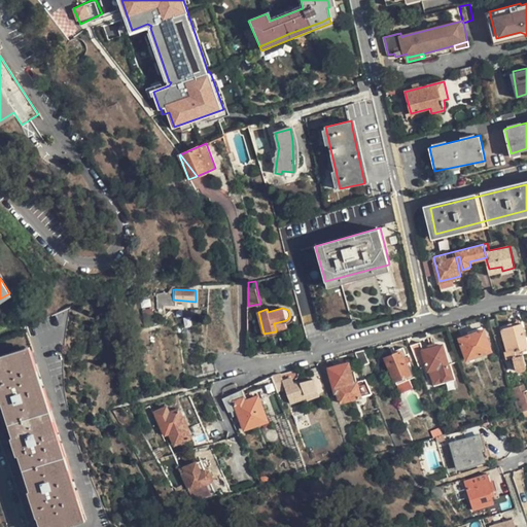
[(495,319),(490,321),(495,336),(499,335),(495,319)]
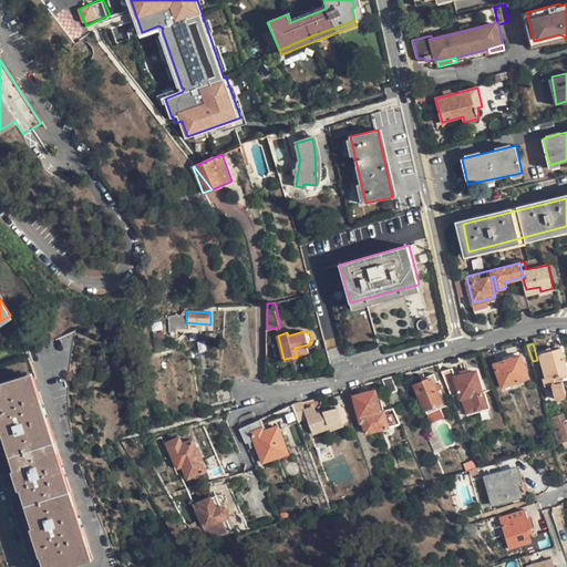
[(566,372),(562,350),(540,354),(547,378),(544,379),(546,387),(552,384),(554,394),(556,398),(558,399),(560,400),(564,399),(566,394),(564,382),(560,383),(558,375),(566,372)]
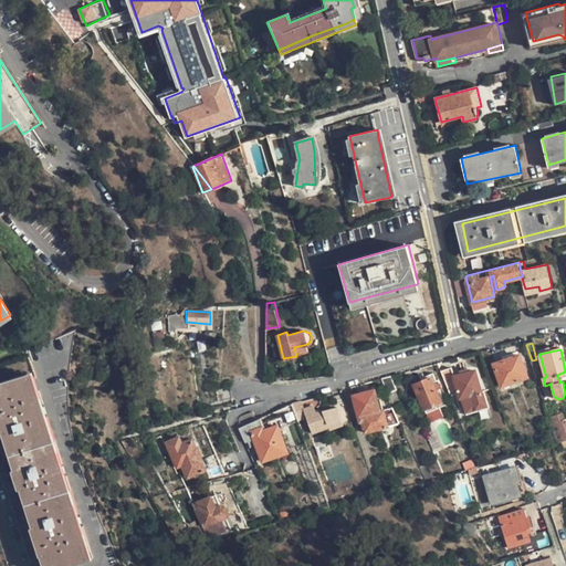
[(502,386),(528,377),(521,355),(495,364),(502,386)]
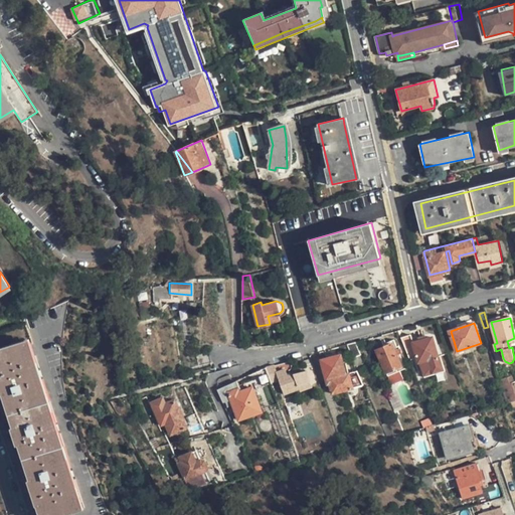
[(411,335),(402,337),(404,343),(411,359),(417,357),(419,362),(430,359),(433,372),(442,369),(434,337),(413,342),(411,335)]
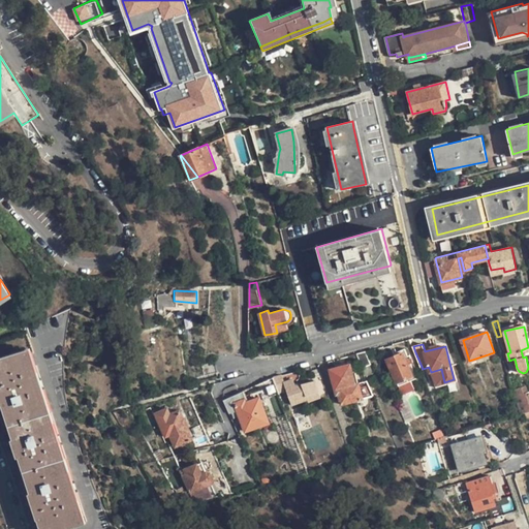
[(42,518),(45,528),(52,528),(80,520),(27,352),(0,361),(0,394),(3,403),(5,403),(17,437),(14,439),(21,457),(22,457),(33,492),(32,492),(40,518),(42,518)]
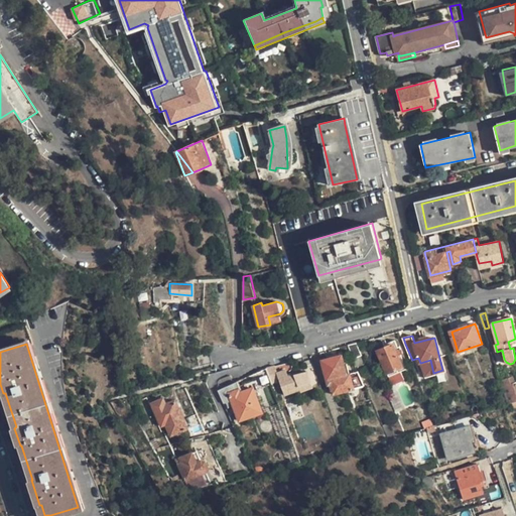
[(406,370),(395,344),(377,351),(388,377),(406,370)]
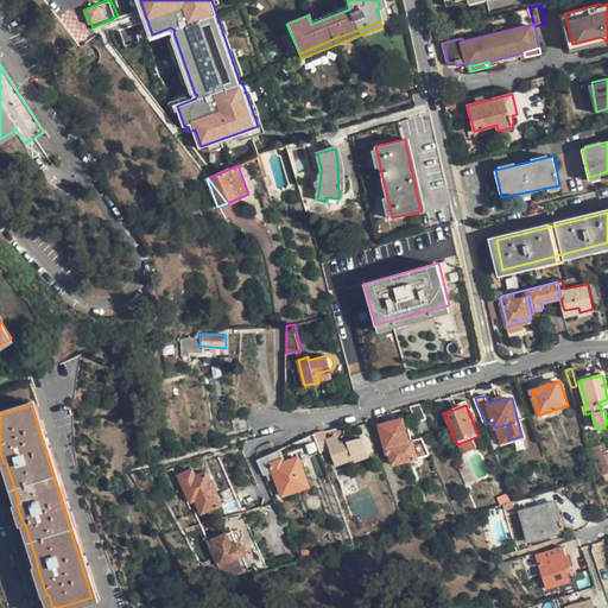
[(251,431),(247,417),(247,416),(234,418),(236,434),(251,431)]
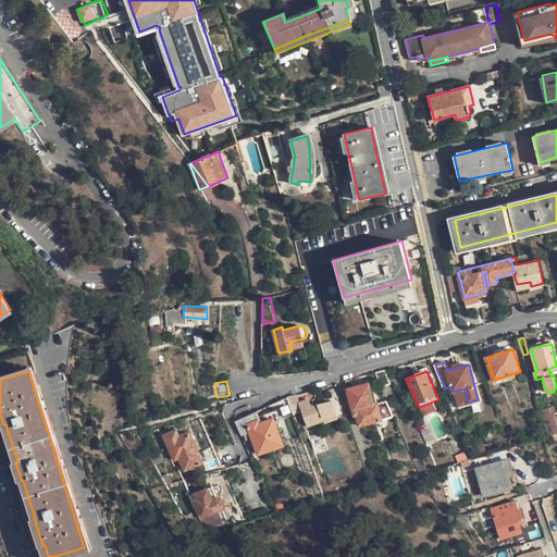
[(359,425),(381,420),(378,404),(373,405),(368,384),(346,390),(354,416),(356,415),(359,425)]
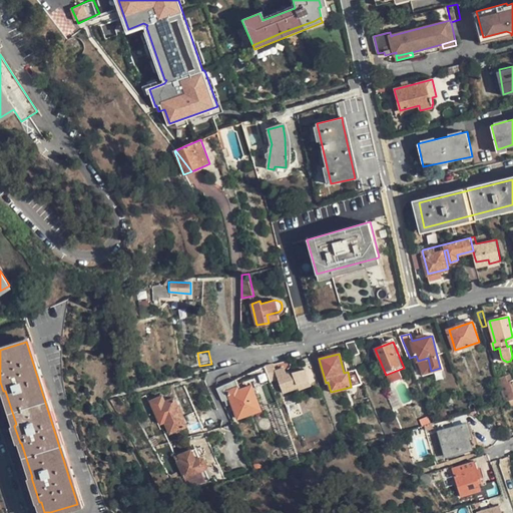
[(266,367),(237,376),(240,386),(269,377),(266,367)]
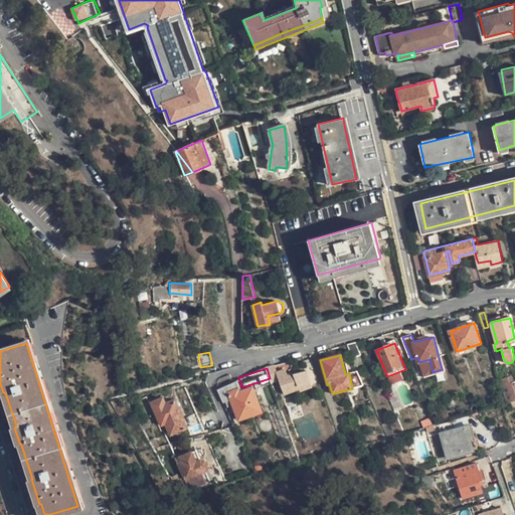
[(285,369),(277,372),(284,393),(299,388),(300,391),(311,387),(306,370),(287,375),(285,369)]
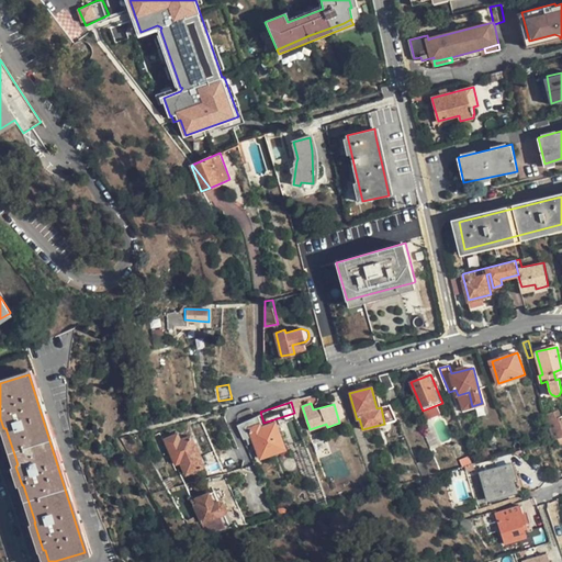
[(250,411),(249,407),(248,405),(234,409),(236,415),(250,411)]
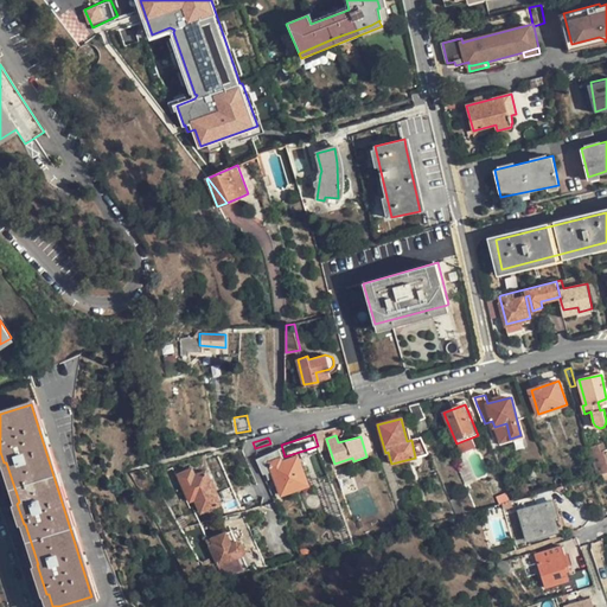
[(274,451),(270,443),(255,448),(259,458),(274,451)]
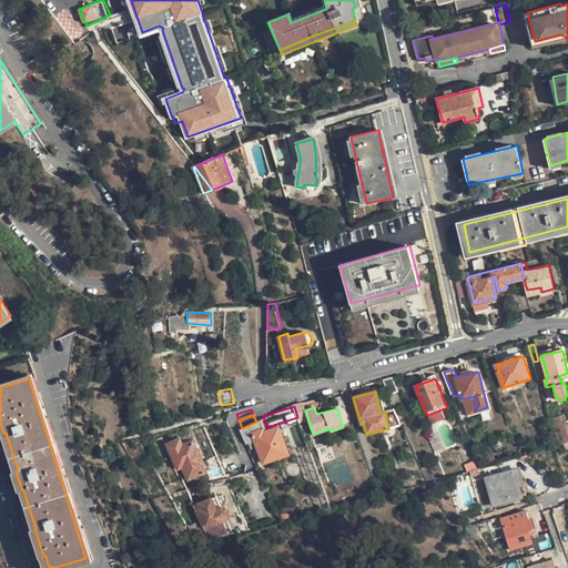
[(561,417),(553,419),(554,424),(560,444),(564,443),(567,440),(567,428),(566,422),(563,423),(561,417)]
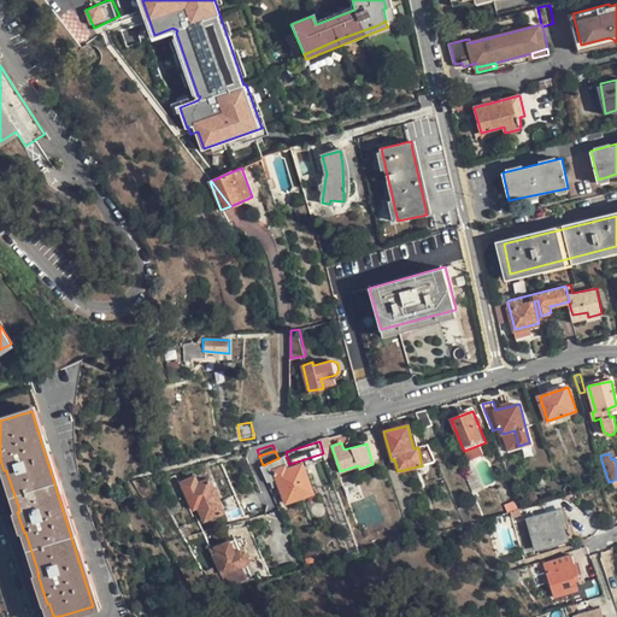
[(275,476),(286,504),(313,493),(303,463),(289,468),(286,458),(278,460),(271,463),(275,476)]
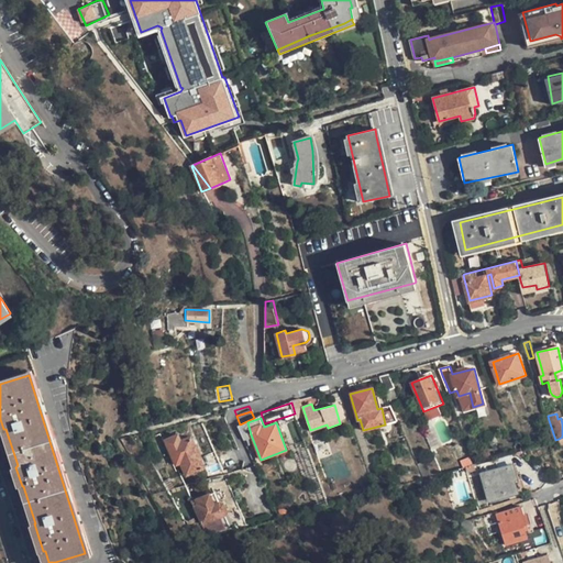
[(186,475),(199,470),(189,445),(187,438),(180,441),(178,434),(165,439),(176,465),(181,463),(186,475)]
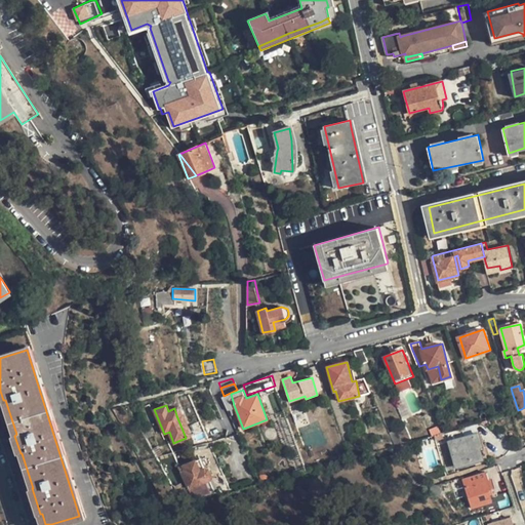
[(177,407),(174,408),(176,415),(186,438),(190,436),(187,428),(189,427),(183,414),(180,414),(177,407)]
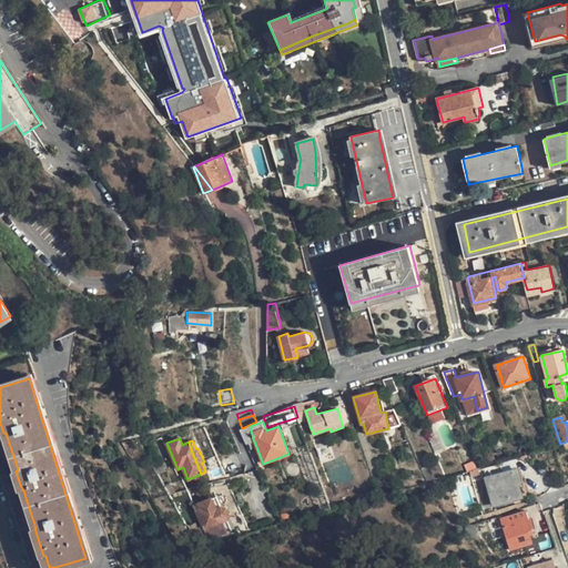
[(216,452),(208,455),(210,462),(206,463),(210,472),(222,466),(216,452)]
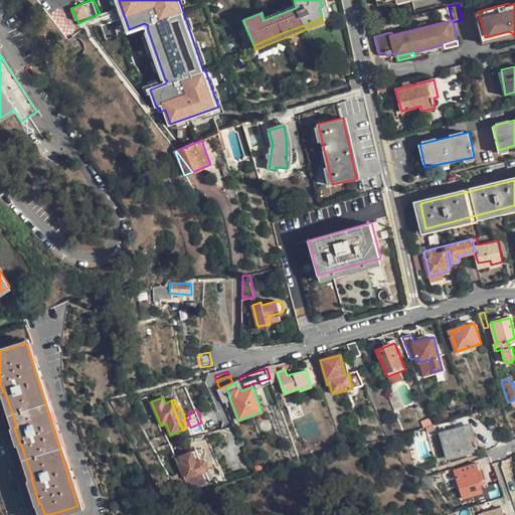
[(432,424),(430,418),(421,420),(423,426),(432,424)]
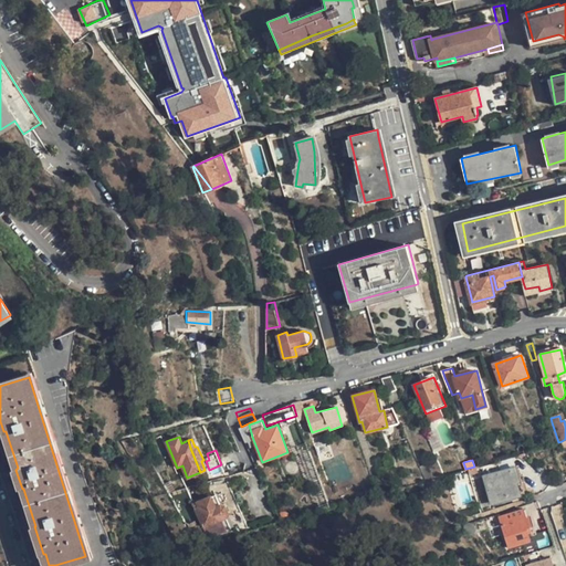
[(519,483),(515,471),(486,480),(492,501),(519,493),(516,484),(519,483)]
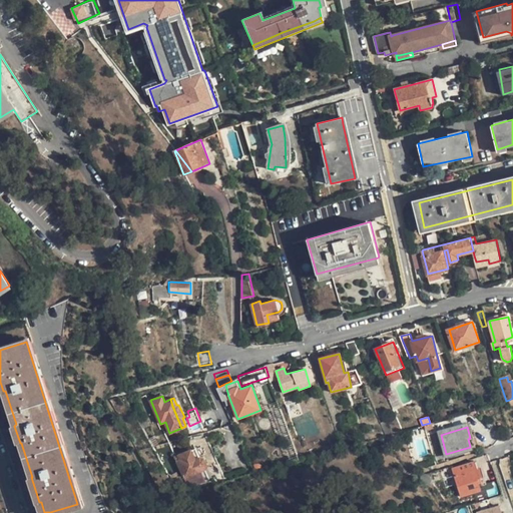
[(344,434),(336,436),(339,449),(349,446),(344,434)]
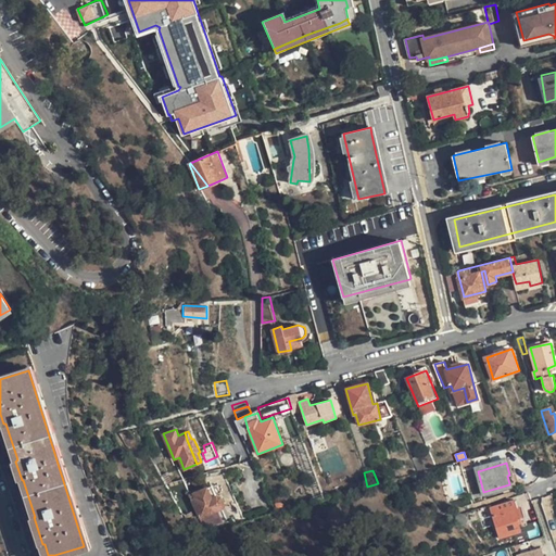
[(224,504),(222,498),(215,496),(212,497),(207,488),(190,495),(201,518),(218,510),(220,509),(224,504)]
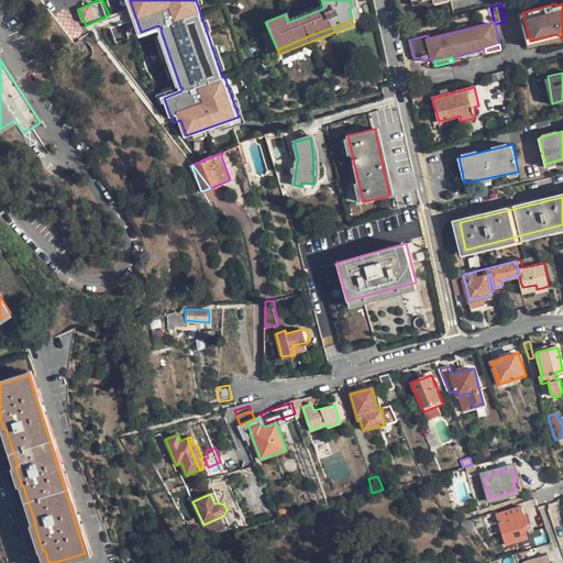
[(478,500),(481,510),(488,507),(486,498),(478,500)]
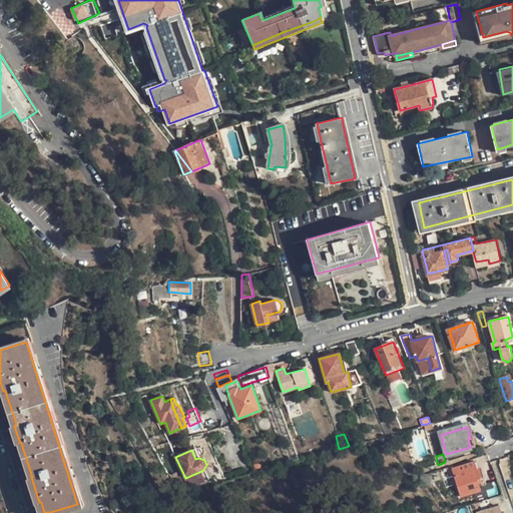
[(478,484),(481,483),(475,463),(454,468),(462,495),(480,491),(478,484)]
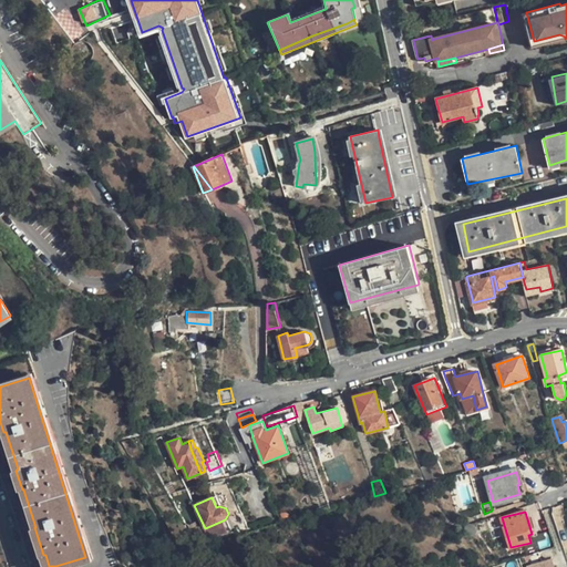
[(223,521),(205,528),(207,533),(212,533),(214,537),(228,533),(223,521)]
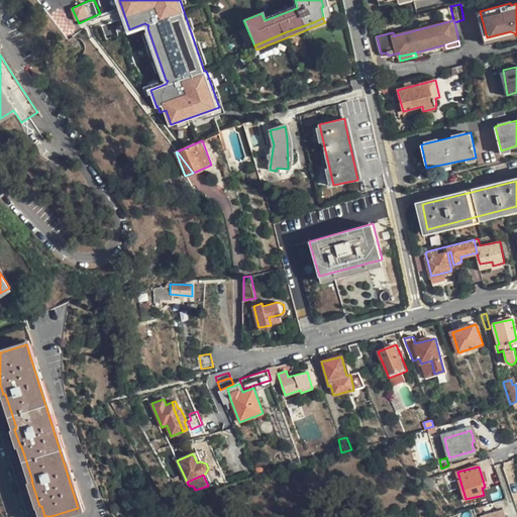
[(179,476),(172,479),(178,492),(185,489),(179,476)]
